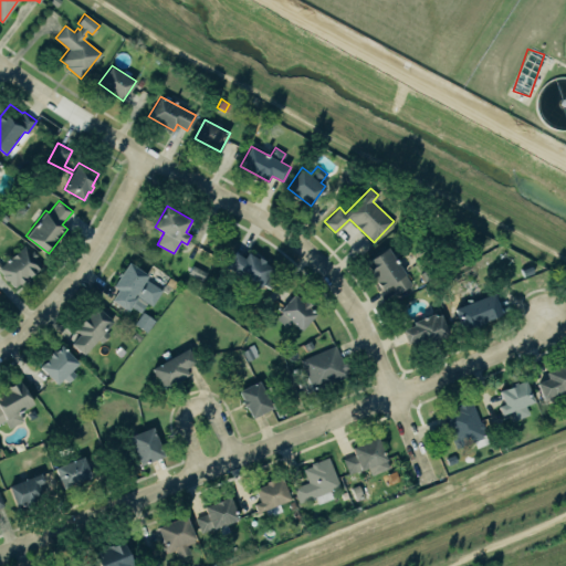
[(0,265),(0,272),(14,287),(42,262),(24,244),(0,265)]
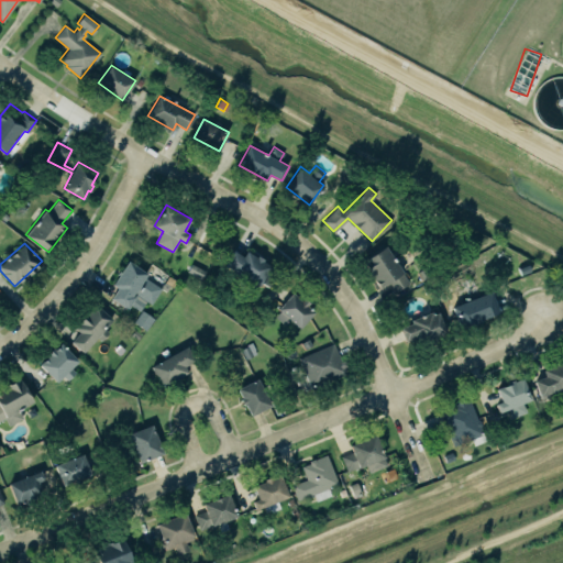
[(386,245),(363,262),(382,287),(389,283),(395,291),(411,282),(386,245)]
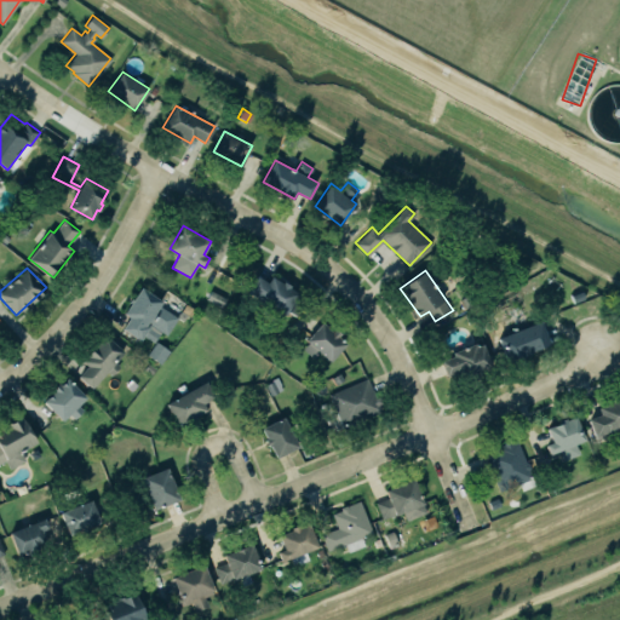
[(269,282),(258,275),(248,290),(286,315),(291,310),(298,316),(309,300),(291,287),(292,286),(285,281),(283,282),(274,275),(269,282)]
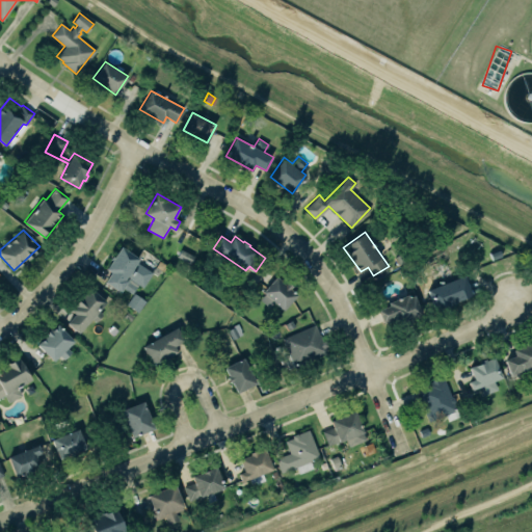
[(106,269),(121,246),(139,259),(137,262),(153,272),(142,287),(138,284),(132,293),(124,288),(121,292),(104,282),(110,272),(106,269)]
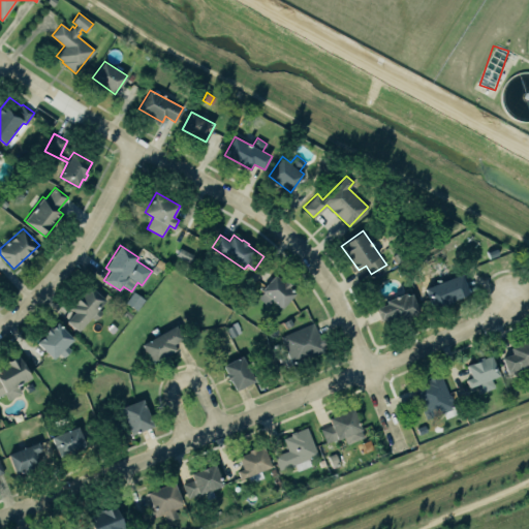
[(180,248),(176,255),(189,262),(192,255),(180,248)]
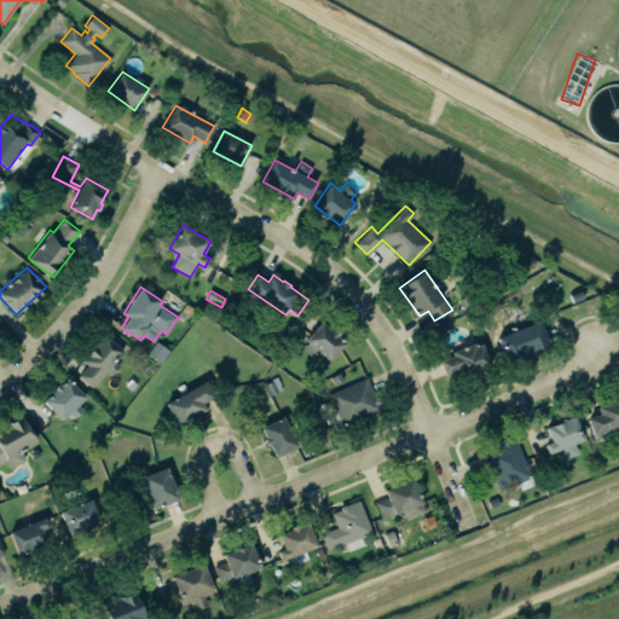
[(542,319),(550,342),(525,353),(526,358),(510,365),(499,337),(542,319)]
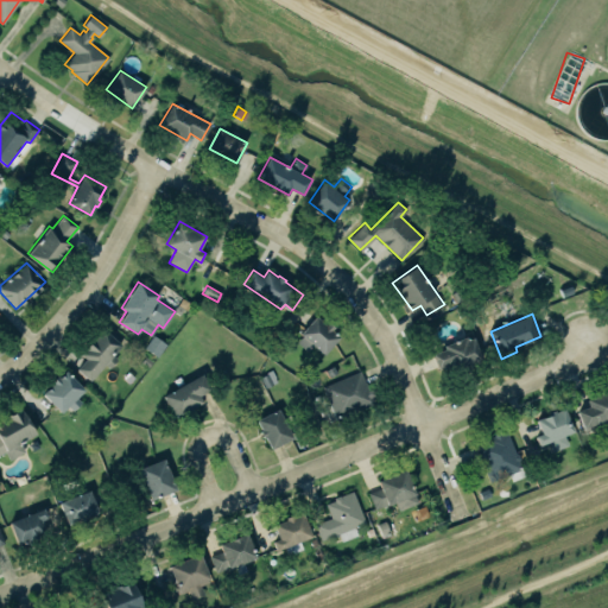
[(327,324),(317,315),(302,333),(324,354),(340,336),(333,329),(336,325),(330,321),(327,324)]
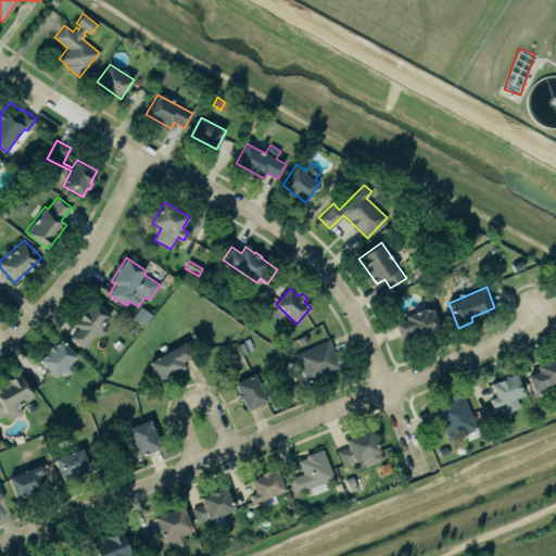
[(95,300),(112,315),(103,325),(106,328),(100,337),(96,333),(81,348),(70,337),(78,328),(73,324),(95,300)]
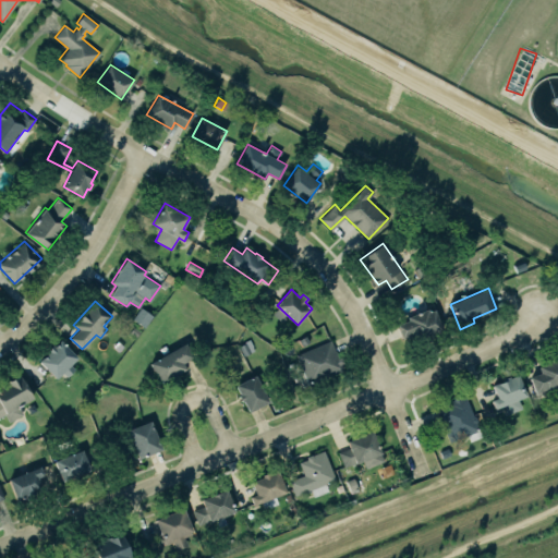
[(140,307),(152,316),(143,327),(132,318),(140,307)]
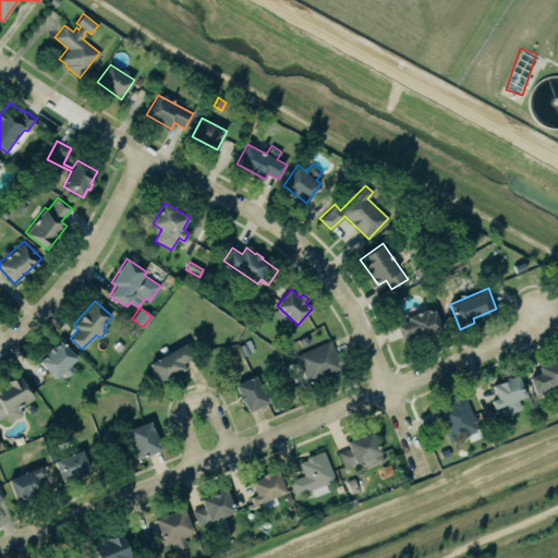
[(409,319),(396,326),(401,340),(420,331),(422,336),(443,327),(435,308),(429,311),(428,308),(408,316),(409,319)]
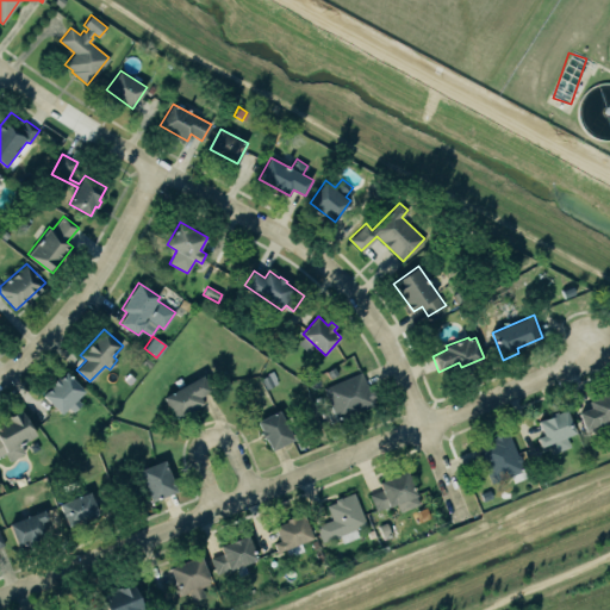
[(141,363),(145,358),(153,362),(147,369),(141,363)]
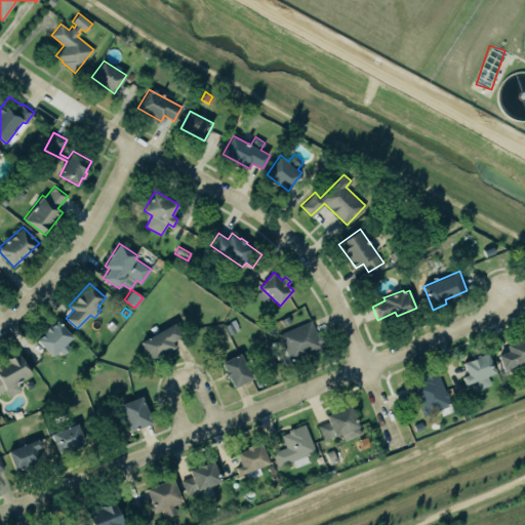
[(281,320),(284,325),(290,322),(288,316),(281,320)]
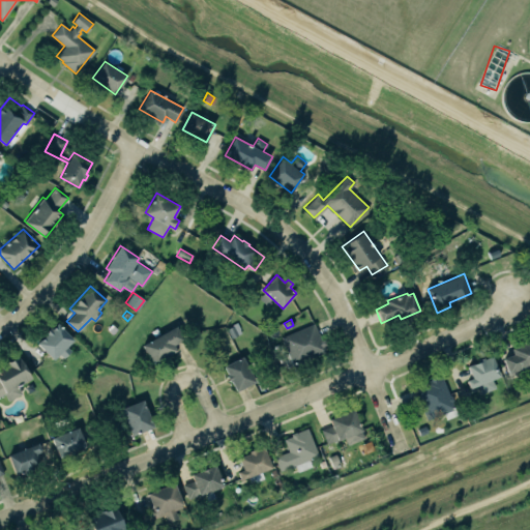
[(58,322),(52,328),(51,327),(46,332),(47,333),(37,343),(54,359),(61,352),(64,355),(70,350),(67,347),(75,340),(58,322)]
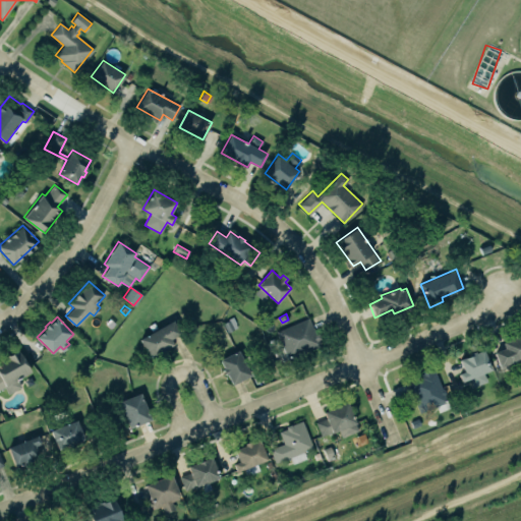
[(308,317),(275,332),(286,357),(320,344),(308,317)]
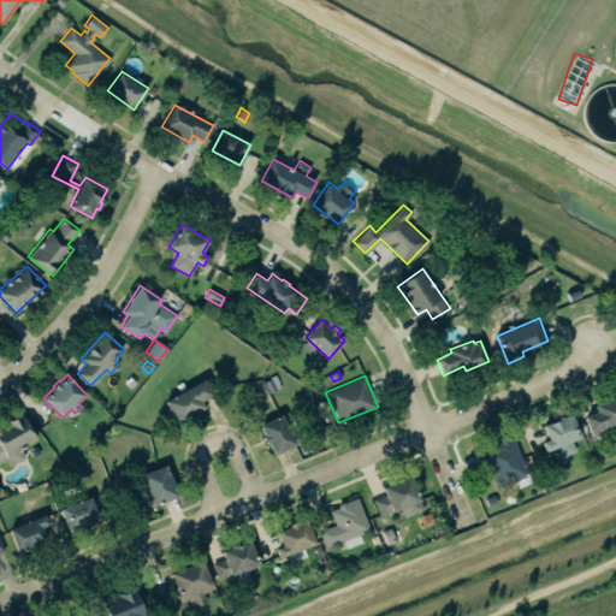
[(165,401),(205,379),(214,394),(202,401),(206,407),(177,422),(165,401)]
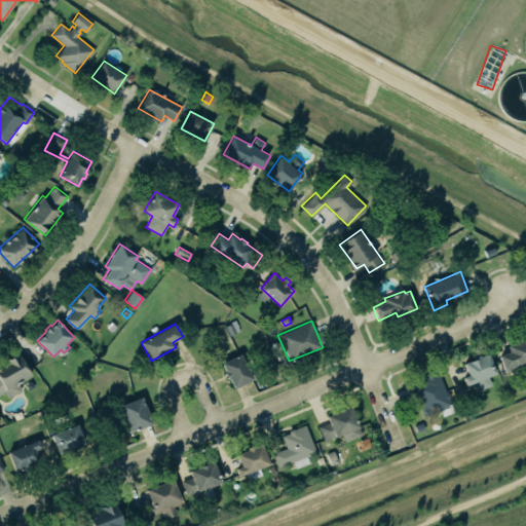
[(231,324),(225,327),(229,335),(235,332),(231,324)]
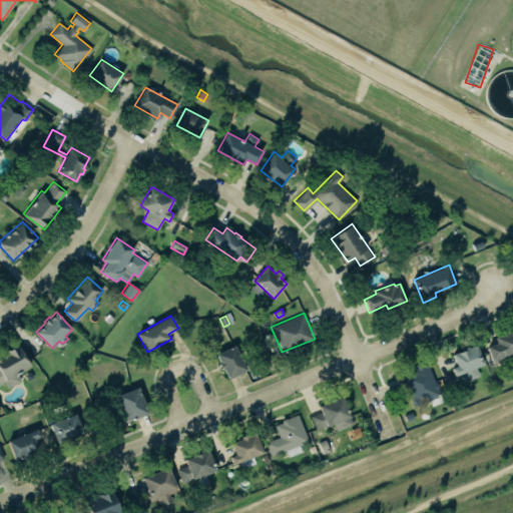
[(498,343),(496,338),(512,330),(512,353),(493,362),(487,347),(498,343)]
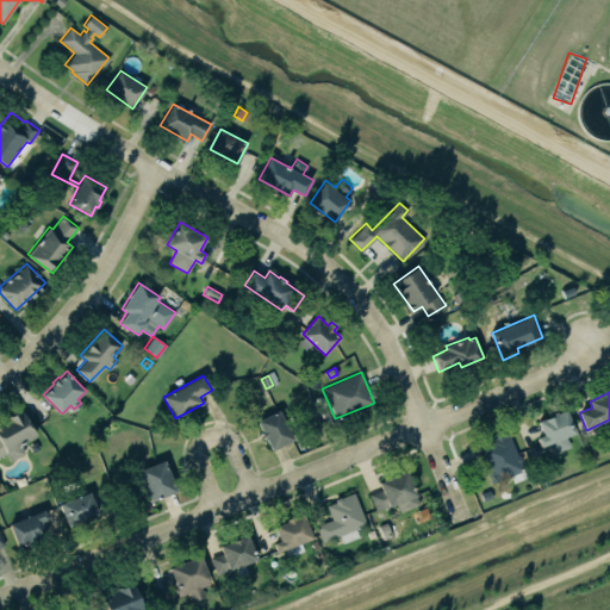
[(567,409),(558,412),(558,411),(551,414),(552,416),(537,421),(543,435),(536,439),(540,448),(552,443),(556,453),(570,447),(566,437),(577,433),(567,409)]
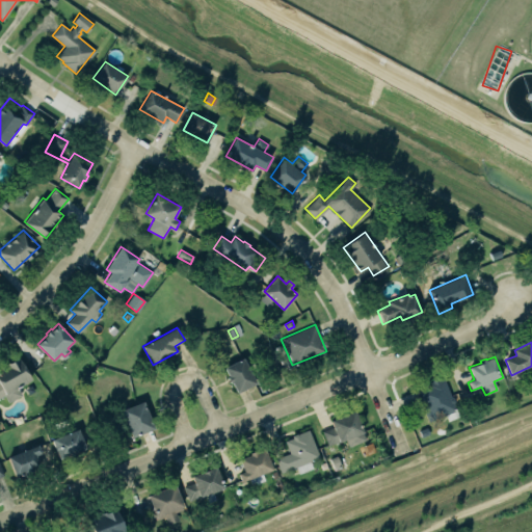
[(224,368),(237,392),(257,382),(243,357),(224,368)]
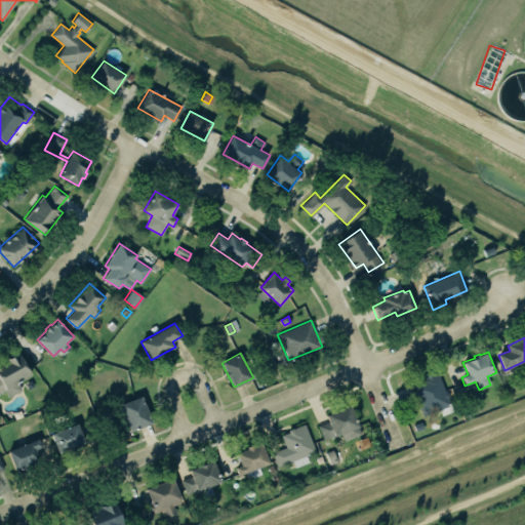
[(0,391),(4,389),(8,397),(22,390),(17,381),(31,374),(18,354),(0,364),(0,391)]
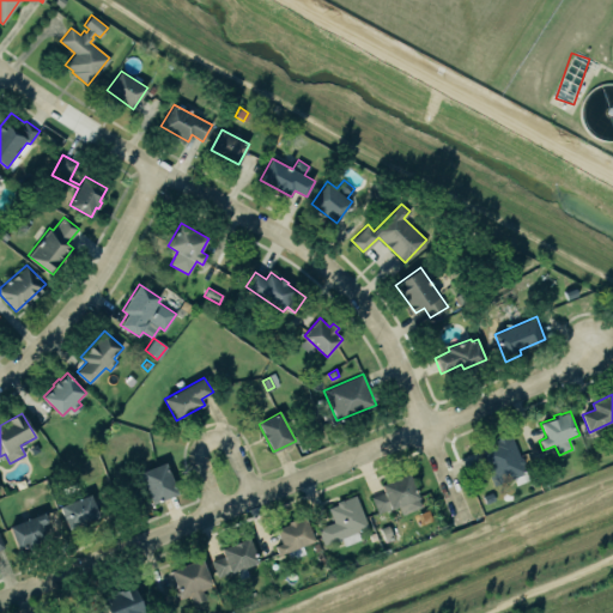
[(477,444),(495,486),(527,473),(523,465),(525,462),(522,457),(520,456),(510,431),(477,444)]
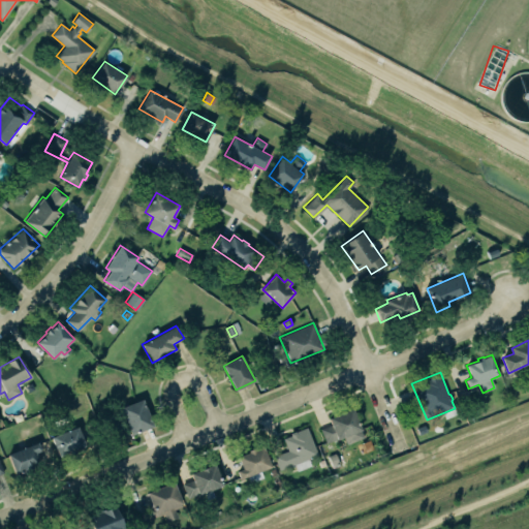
[(144,399),(154,426),(132,434),(122,407),(144,399)]
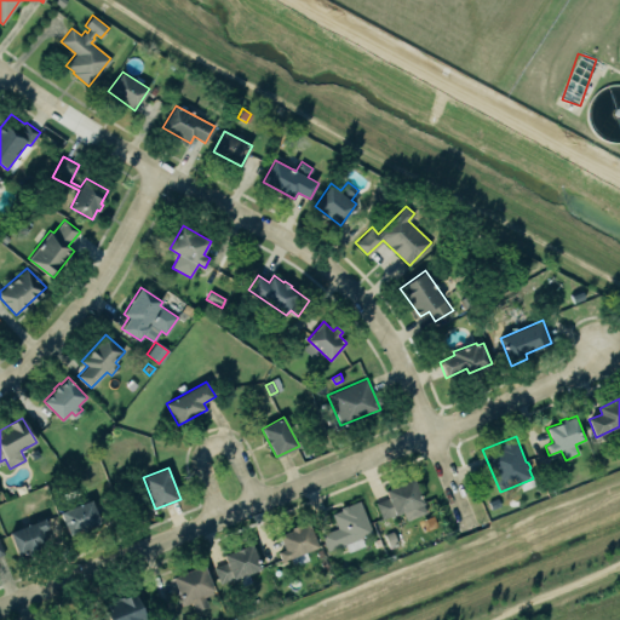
[(389,498),(374,503),(382,520),(402,511),(406,521),(426,512),(423,504),(425,503),(415,478),(385,491),(389,498)]
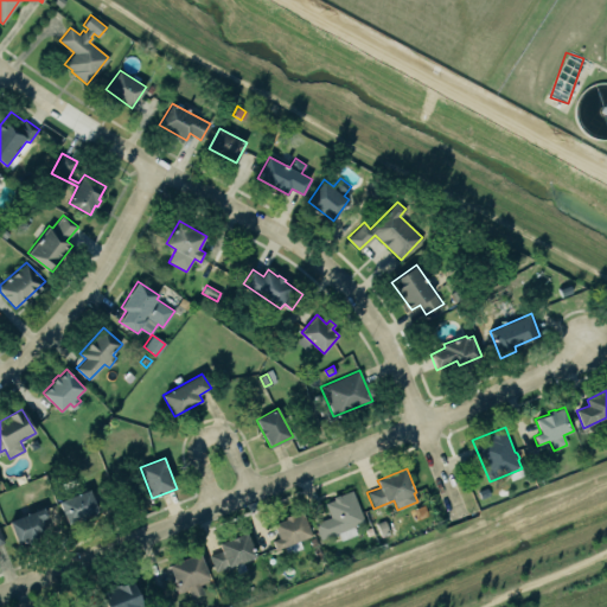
[(90,489),(100,511),(69,524),(59,502),(90,489)]
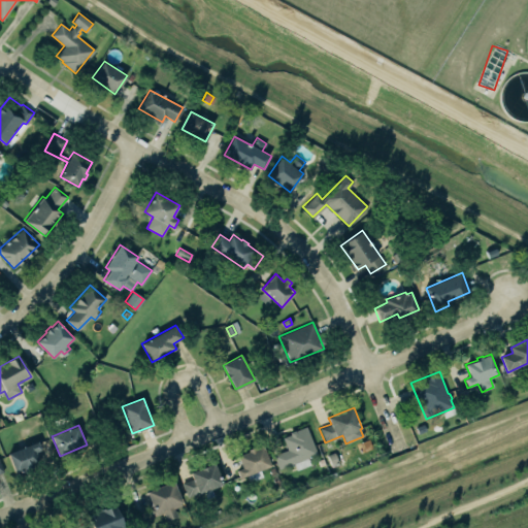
[(426,431),(424,425),(415,428),(418,434),(426,431)]
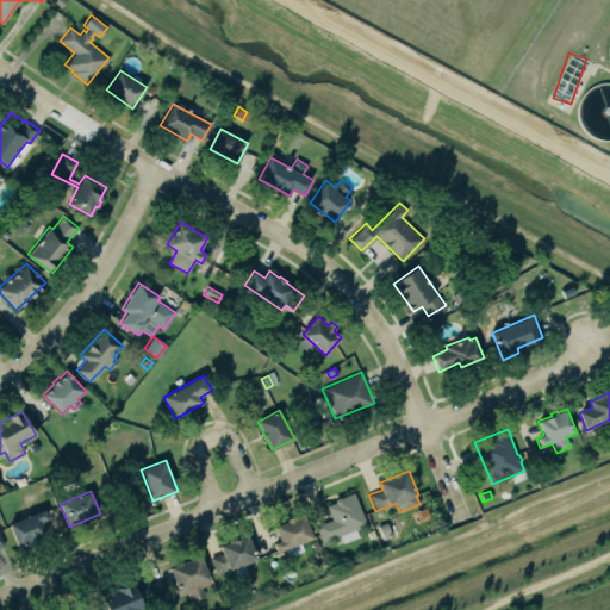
[(327,505),(331,520),(316,526),(322,542),(366,524),(354,492),(335,500),(335,502),(327,505)]
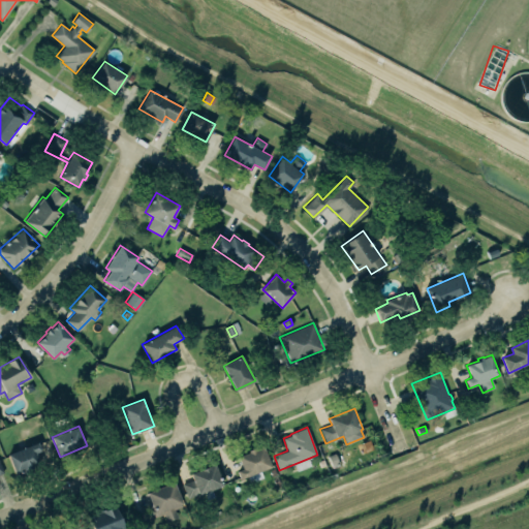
[(7,455),(38,442),(42,449),(36,453),(42,466),(17,477),(7,455)]
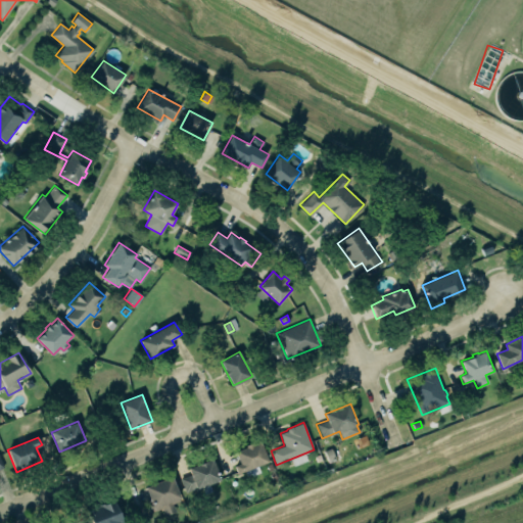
[(236,450),(241,463),(235,465),(238,473),(269,461),(260,441),(253,444),(252,442),(246,445),(247,446),(236,450)]
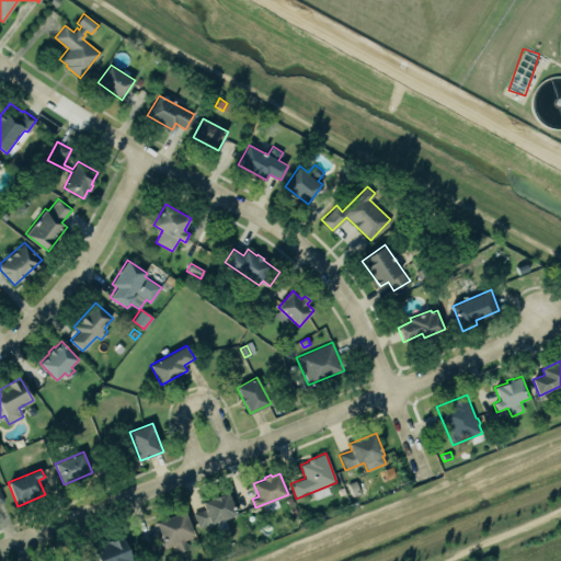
[(346,484),(351,495),(359,492),(355,481),(346,484)]
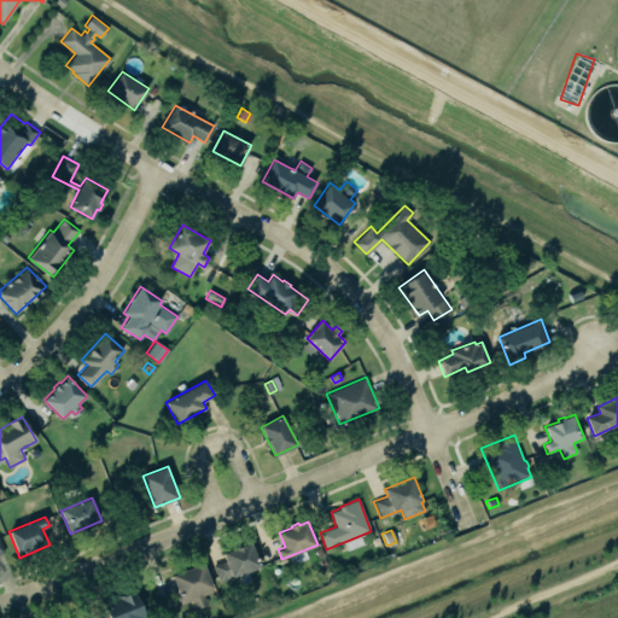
[(226,560),(214,565),(221,583),(261,566),(251,542),(223,554),(226,560)]
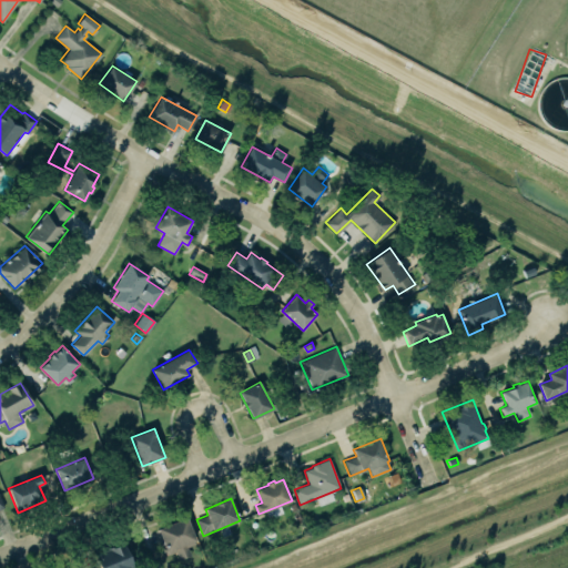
[(159,528),(168,553),(175,549),(180,559),(191,556),(186,545),(198,540),(188,517),(159,528)]
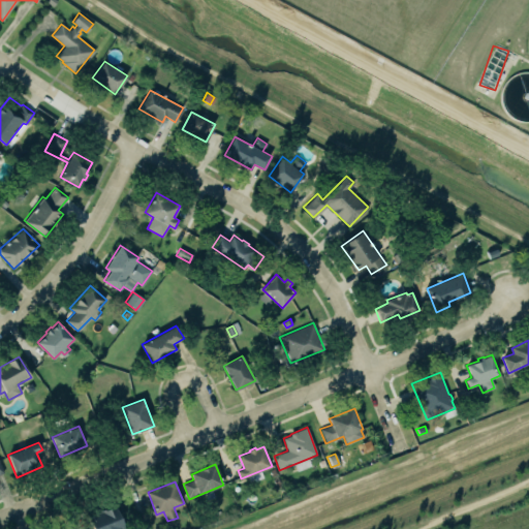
[(91,527),(85,528),(126,528),(116,504),(87,517),(91,527)]
